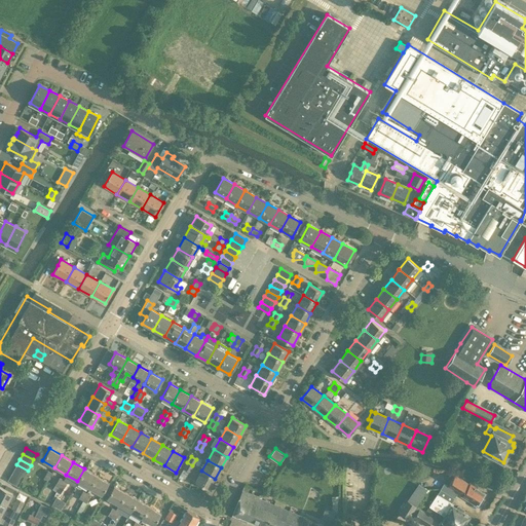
[(192,465),(187,462),(184,468),(189,472),(192,465)]
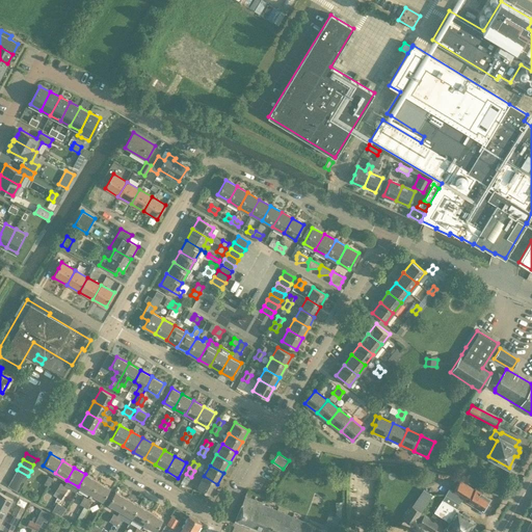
[(25,481),(28,476),(17,470),(14,475),(25,481)]
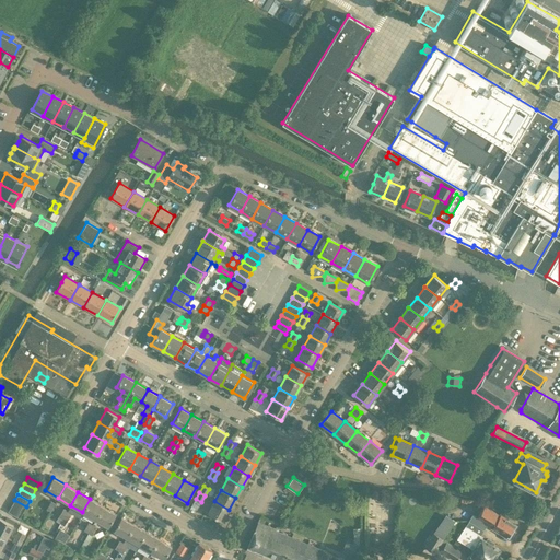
[(95,520),(102,506),(90,499),(82,512),(95,520)]
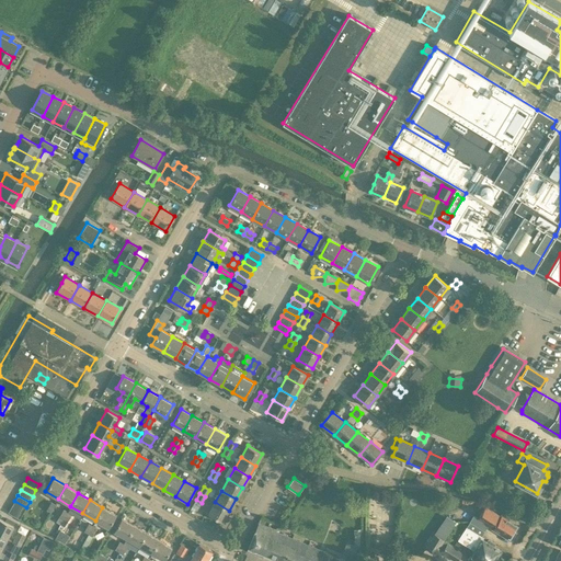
[(23,513),(26,507),(14,501),(11,506),(23,513)]
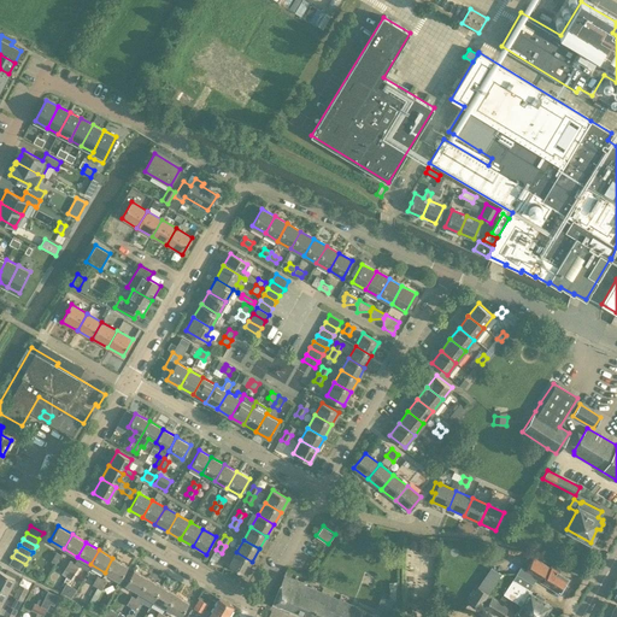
[(245,574),(252,562),(236,552),(229,564),(245,574)]
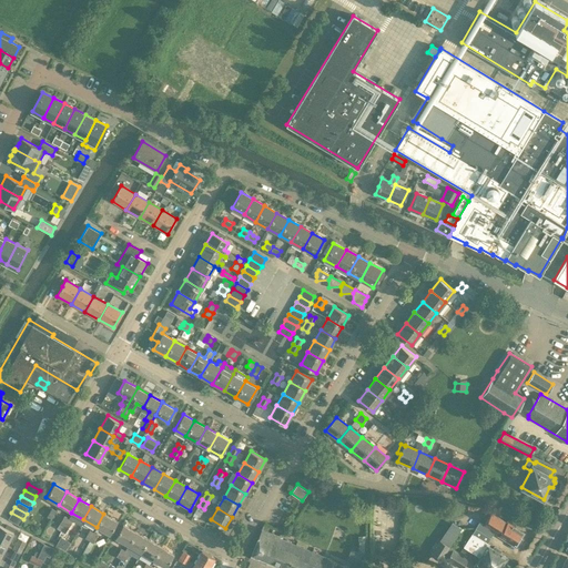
[(23,519),(11,513),(8,519),(20,526),(23,519)]
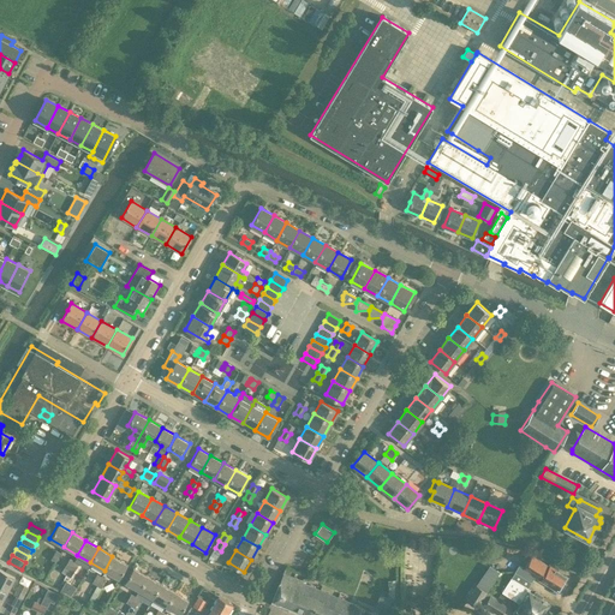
[(112,556),(105,571),(118,578),(126,565),(112,556)]
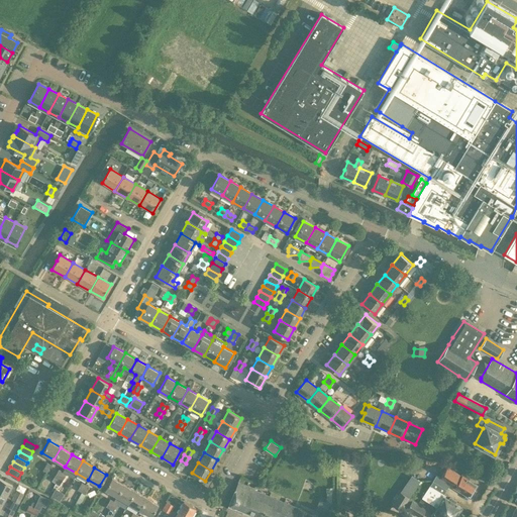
[(460,476),(452,470),(451,471),(446,468),(439,478),(436,476),(432,481),(446,490),(449,484),(453,487),(470,497),(475,489),(473,488),(475,484),(467,480),(469,477),(462,474),(460,476)]
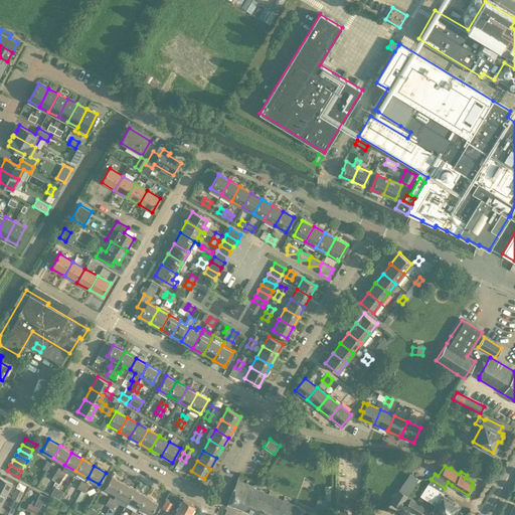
[(51,479),(54,481),(61,470),(57,468),(51,479)]
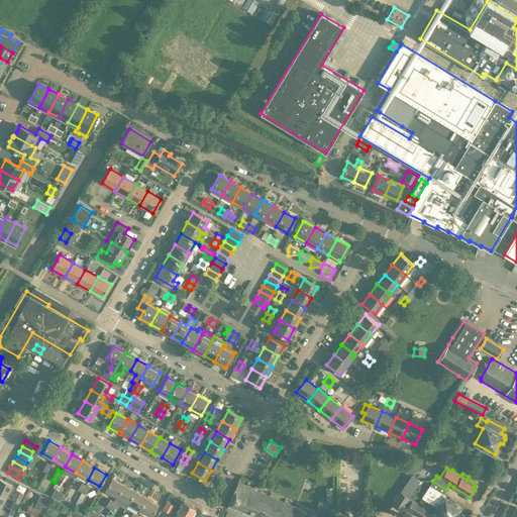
[(62,472),(55,483),(59,485),(66,474),(62,472)]
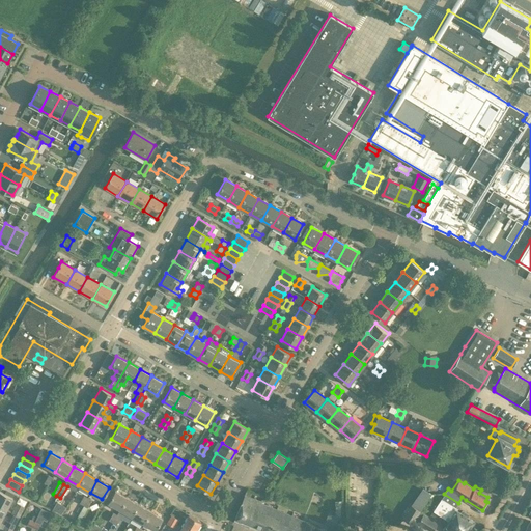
[(0,506),(6,510),(14,498),(0,491),(0,506)]
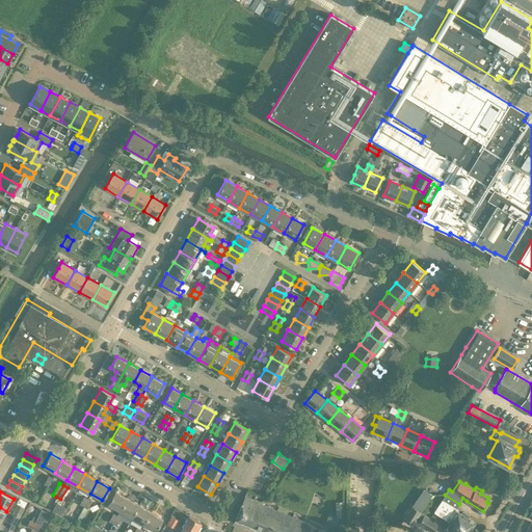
[(108,504),(120,510),(127,499),(114,491),(108,504)]
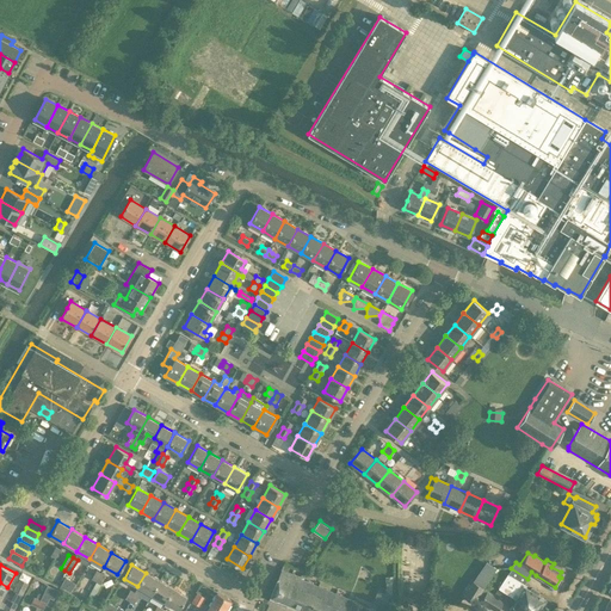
[(347,610),(350,609),(339,604),(343,597),(300,579),(301,576),(282,569),(270,597),(304,610),(347,610)]
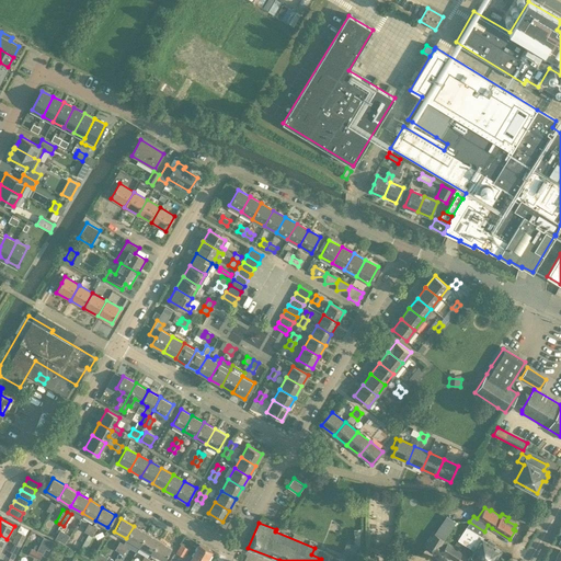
[(134,526),(126,538),(138,546),(146,533),(134,526)]
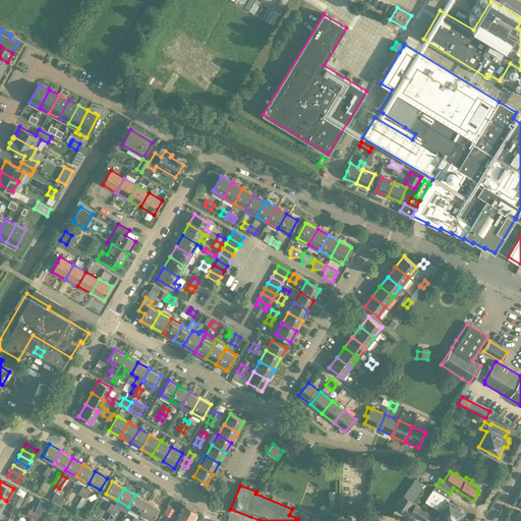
[(462,517),(465,512),(458,507),(459,505),(453,502),(452,503),(448,501),(449,500),(432,489),(424,502),(441,511),(435,520),(437,520),(460,520),(463,518),(462,517)]
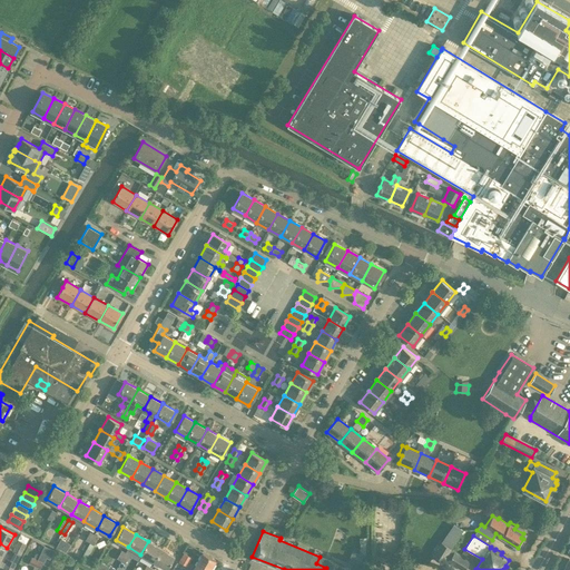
[(20,553),(27,543),(19,539),(12,549),(20,553)]
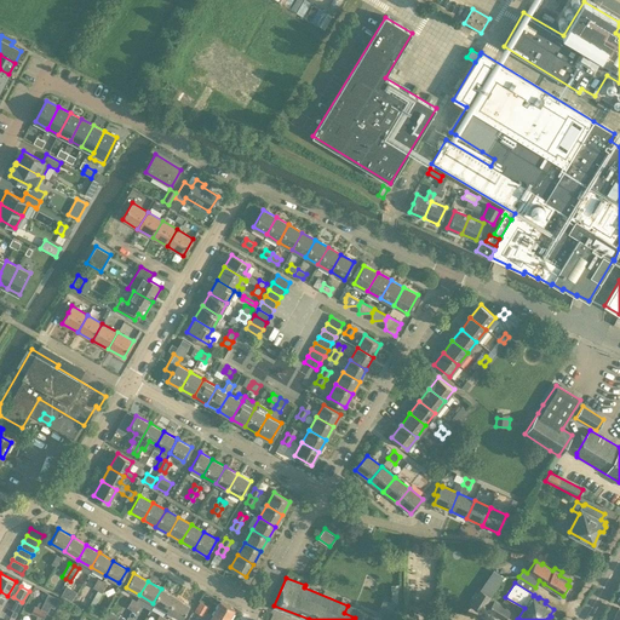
[(167,610),(174,597),(161,589),(153,603),(167,610)]
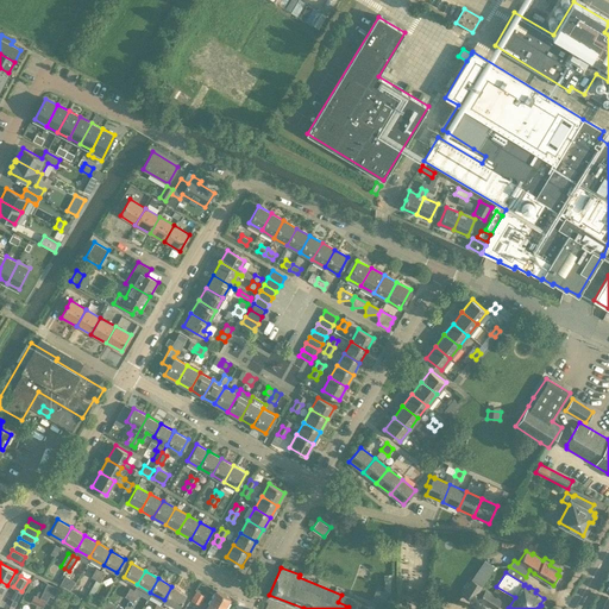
[(476,600),(483,588),(471,579),(462,595),(471,602),(473,598),(476,600)]
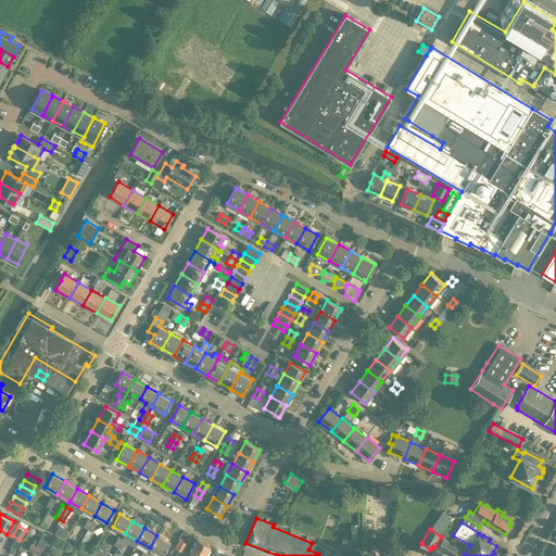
[(37,546),(42,548),(45,543),(48,544),(51,538),(43,533),(37,546)]
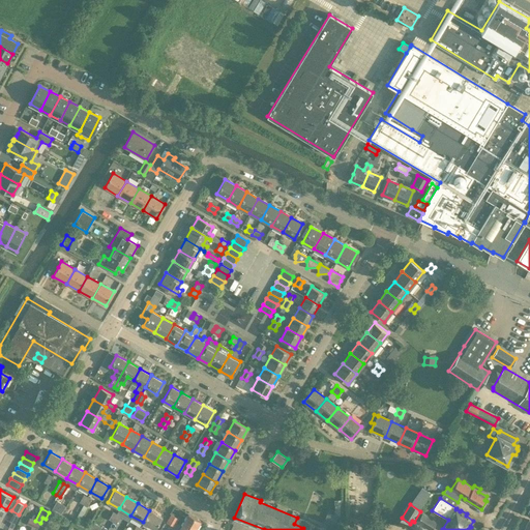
[(149,510),(143,522),(154,529),(162,517),(149,510)]
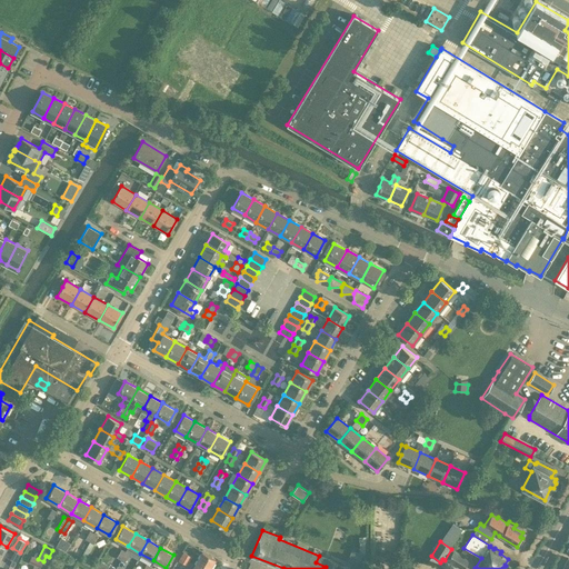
[(461,568),(468,559),(451,549),(445,560),(458,568),(461,568)]
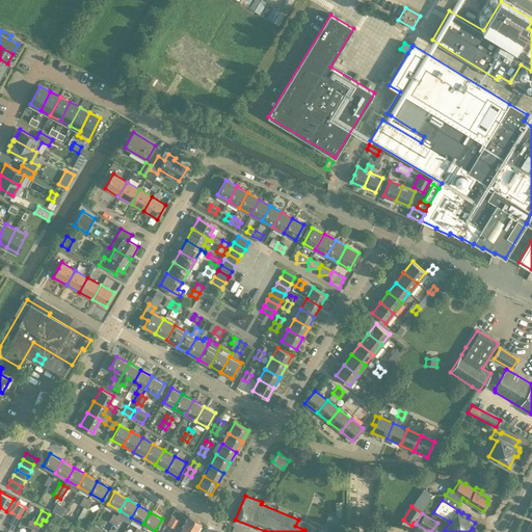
[(171,515),(169,521),(177,525),(179,520),(171,515)]
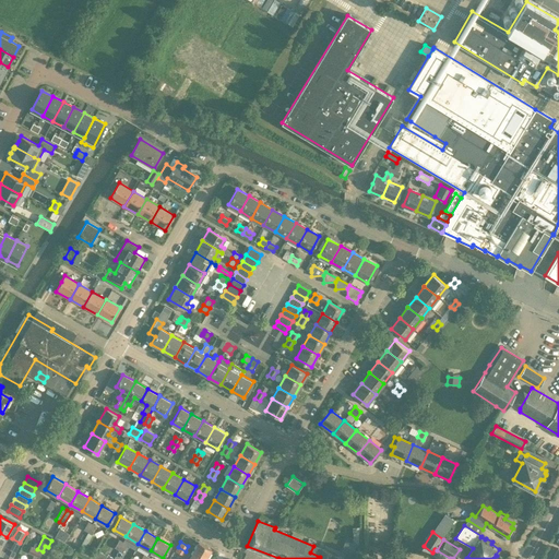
[(198,542),(191,555),(199,558),(204,558),(211,549),(198,542)]
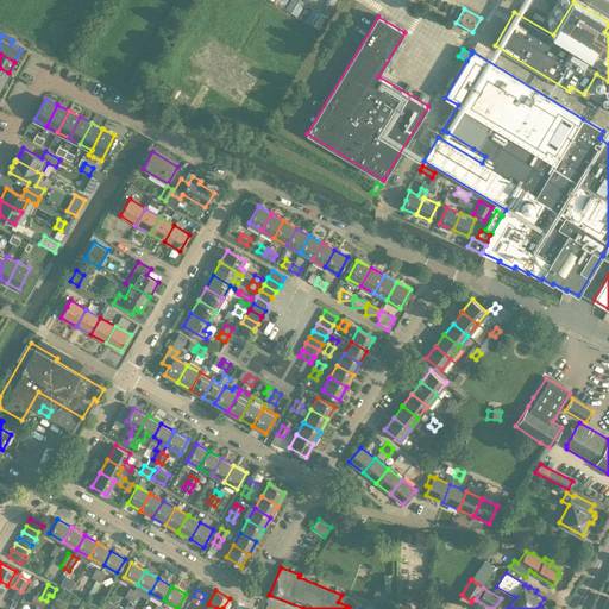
[(31,601),(37,604),(41,598),(43,592),(39,591),(38,592),(36,597),(33,596),(31,601)]
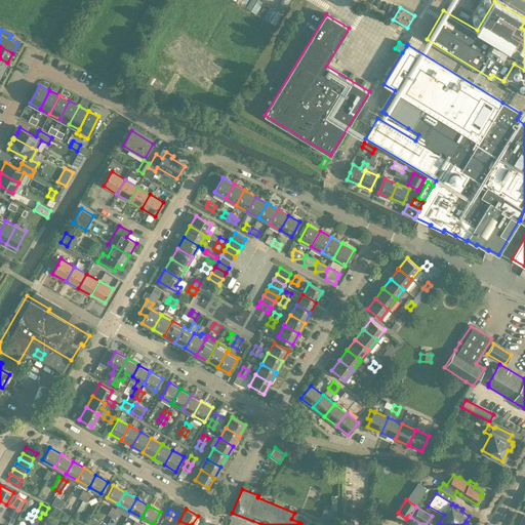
[(333,521),(337,513),(332,511),(329,519),(333,521)]
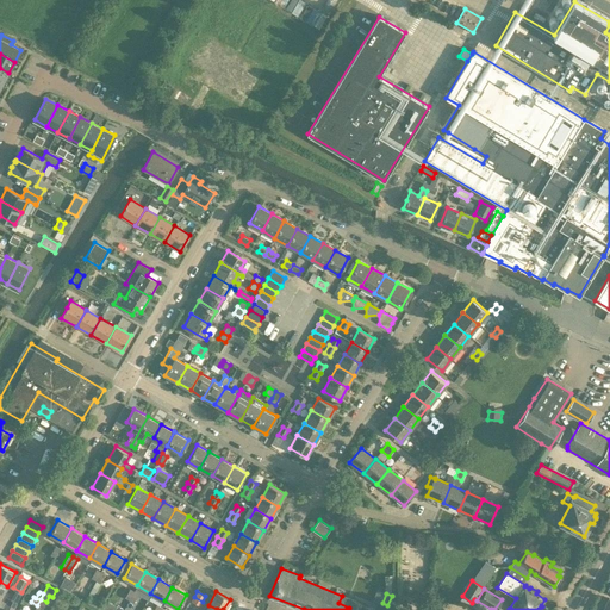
[(375,609),(342,596),(338,603),(349,608),(347,609),(375,609)]
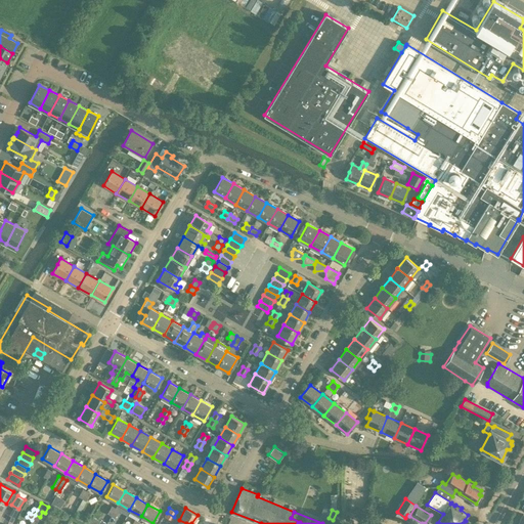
[(374,513),(370,522),(377,523),(379,515),(374,513)]
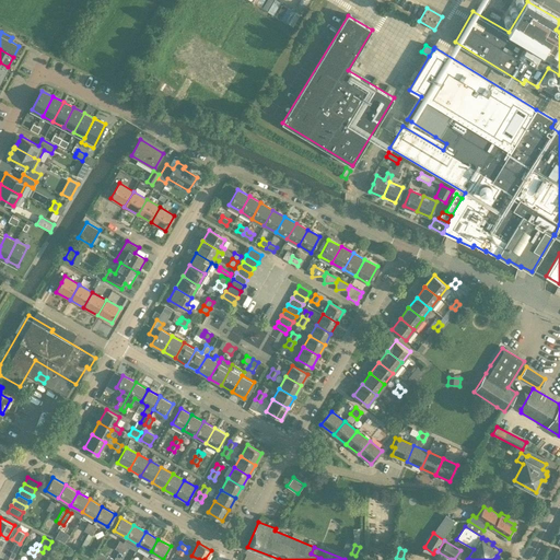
[(0,550),(0,556),(7,559),(12,559),(13,558),(7,555),(0,550)]
